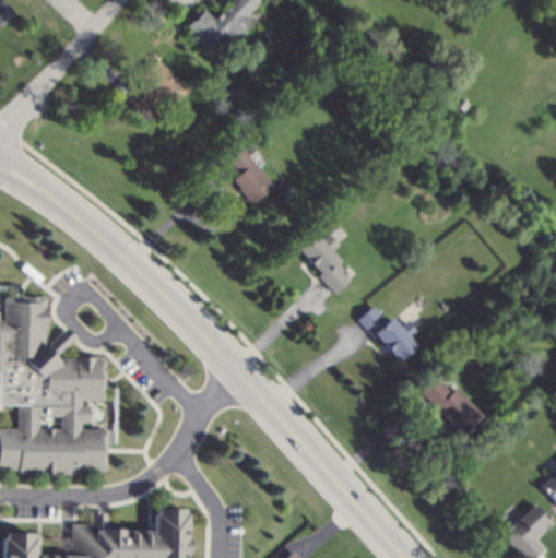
[(4,0),(19,13),(7,26),(0,20),(0,4),(4,0)]
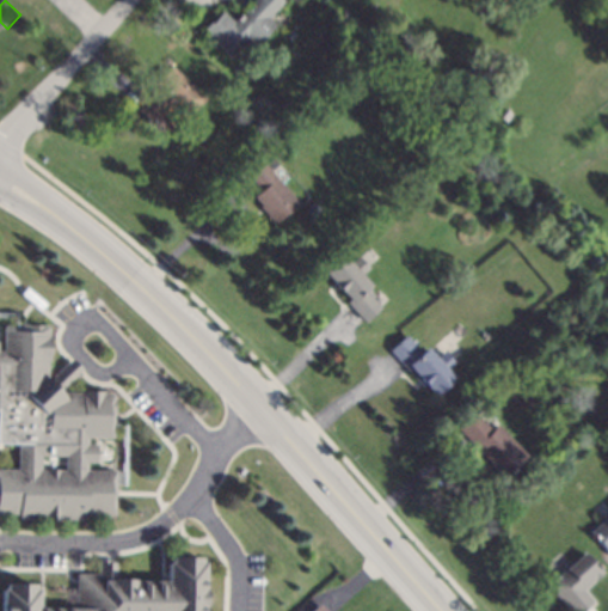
[(290,0),(272,19),(278,25),(257,49),(250,42),(235,59),(207,32),(226,12),(237,22),(256,0),(290,0)]
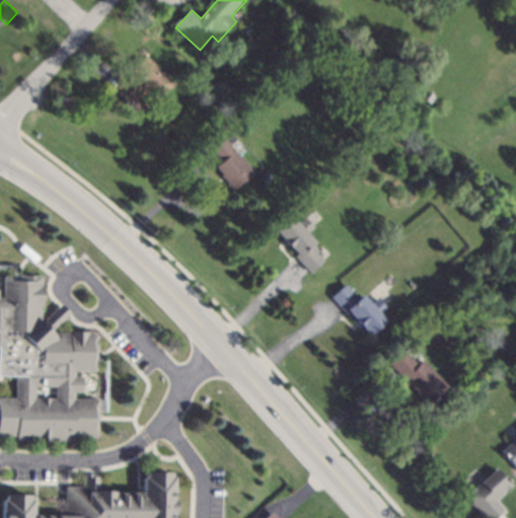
[(287,57),(278,60),(275,54),(284,50),(287,57)]
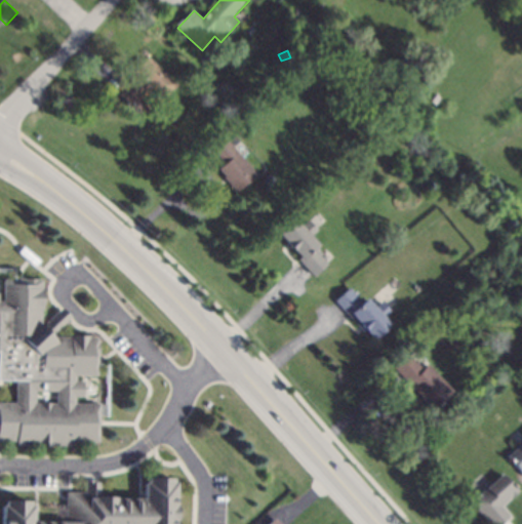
[(179,85),(166,101),(152,87),(134,106),(120,92),(137,74),(136,72),(150,57),(179,85)]
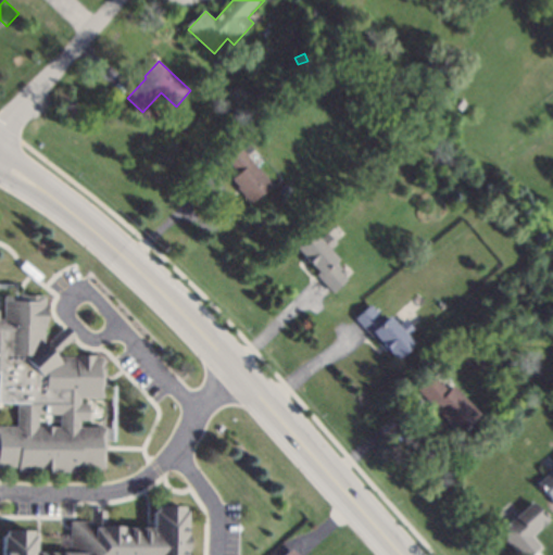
[(209,147),(203,151),(199,146),(204,141),(209,147)]
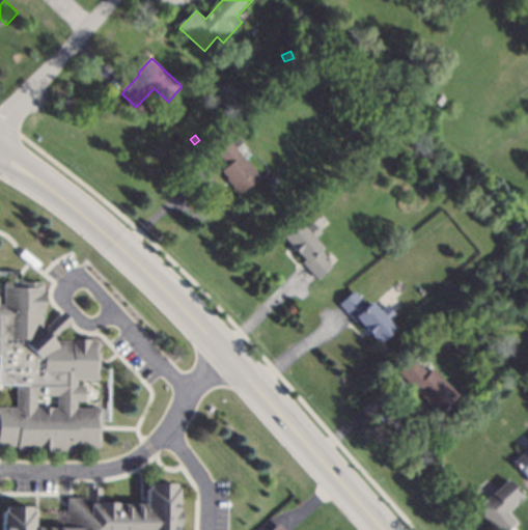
[(244,141),(238,146),(233,141),(240,136),(244,141)]
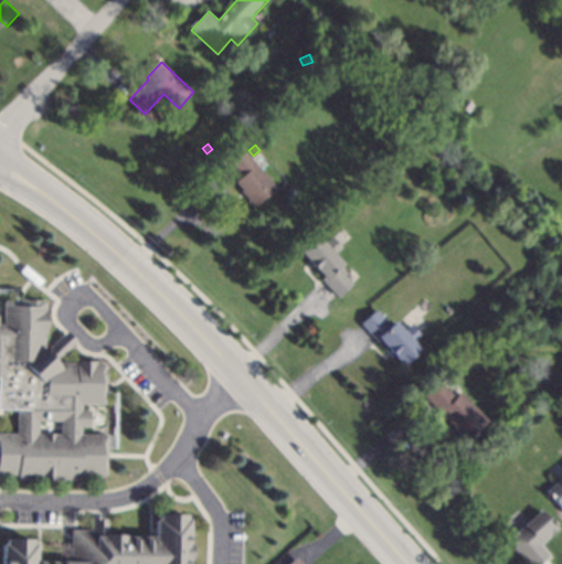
[(278,187),(256,208),(242,191),(244,189),(236,181),(243,176),(233,165),(246,152),(278,187)]
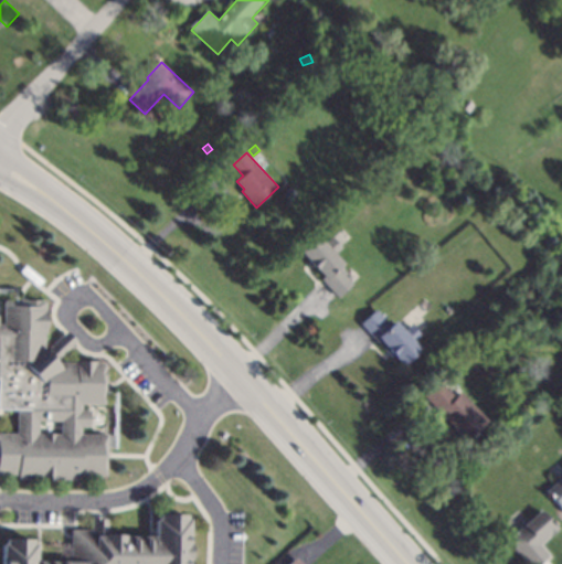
[(339,201),(335,205),(330,201),(333,197),(339,201)]
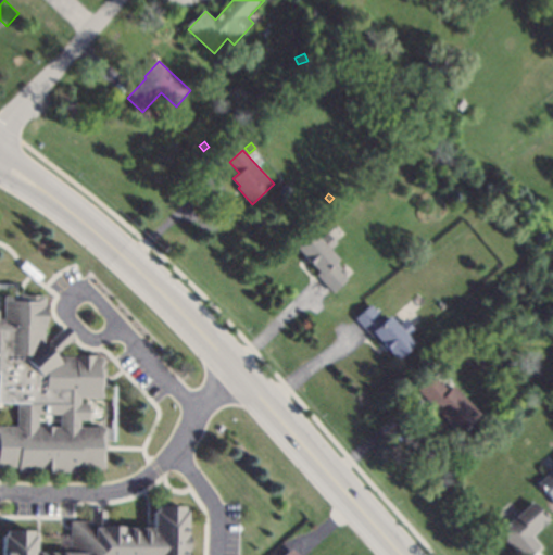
[(338,243),(330,251),(339,261),(335,264),(349,279),(334,293),(317,276),(319,274),(297,249),(314,234),(321,240),(328,234),(338,243)]
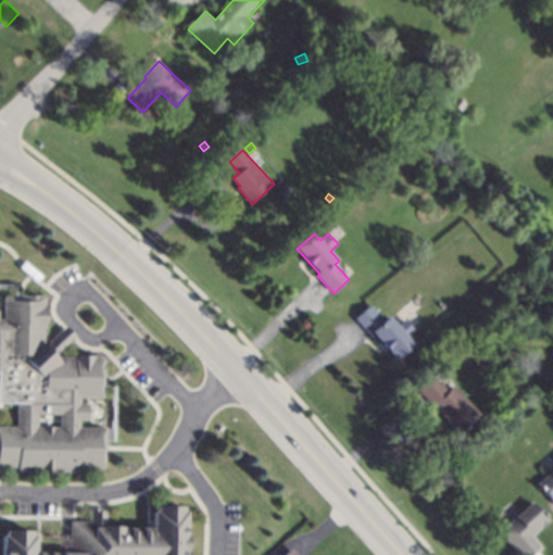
[(0,319),(5,319),(7,295),(40,295),(40,297),(47,297),(47,305),(49,305),(49,327),(47,327),(47,347),(67,326),(77,336),(57,356),(98,355),(98,356),(107,357),(107,363),(108,363),(108,381),(105,381),(105,398),(83,398),(83,403),(91,403),(91,419),(83,419),(83,427),(108,428),(108,468),(82,468),(82,472),(21,471),(21,468),(0,467),(0,426),(20,426),(20,403),(0,403),(0,319)]
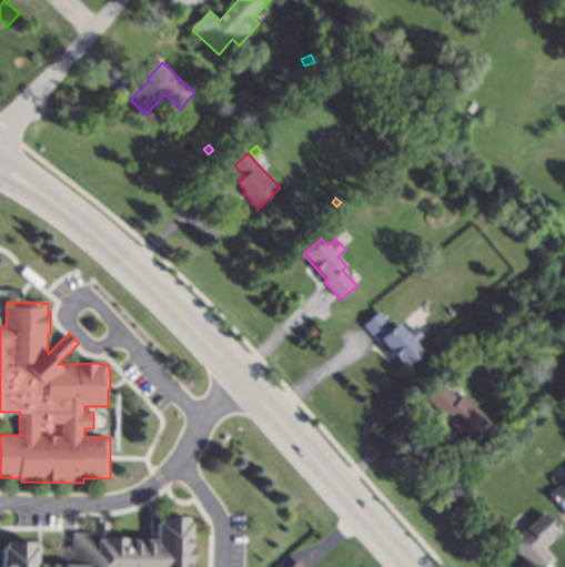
[(393,325),(396,322),(407,333),(414,326),(424,337),(419,343),(425,351),(405,368),(397,360),(395,361),(364,326),(380,312),(393,325)]
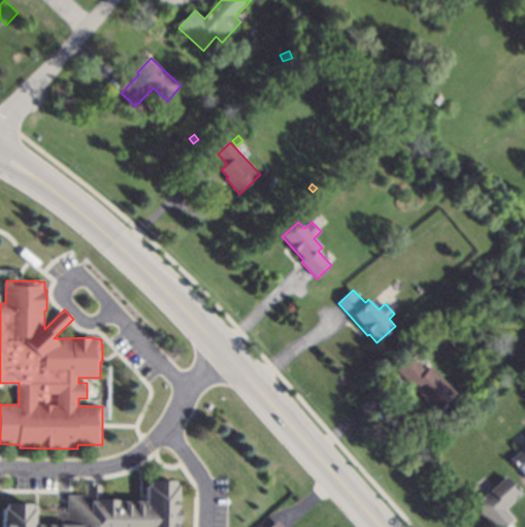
[(426,371),(431,366),(458,394),(437,413),(398,370),(413,357),(426,371)]
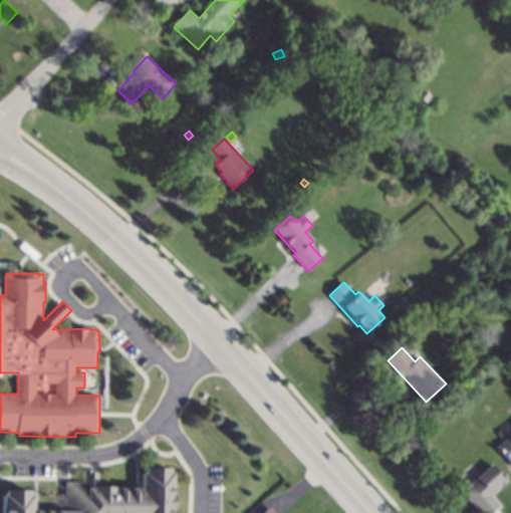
[(510,462),(499,447),(510,438),(510,462)]
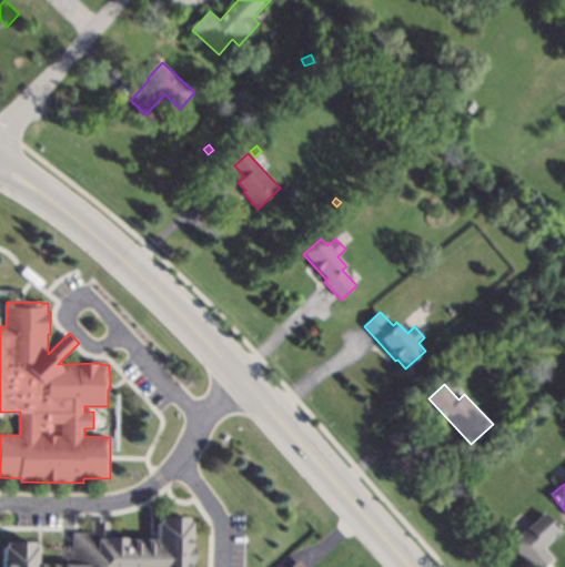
[(563,534),(545,548),(555,559),(545,566),(528,566),(510,544),(545,513),(563,534)]
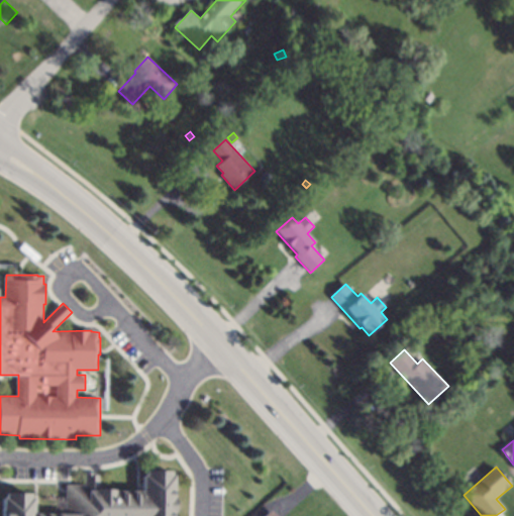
[(174,475),(177,476),(176,515),(4,515),(5,497),(8,497),(8,493),(33,493),(33,498),(36,498),(36,513),(68,514),(68,485),(87,485),(87,475),(102,475),(101,489),(144,489),(144,475),(148,475),(148,471),(174,471),(174,475)]
